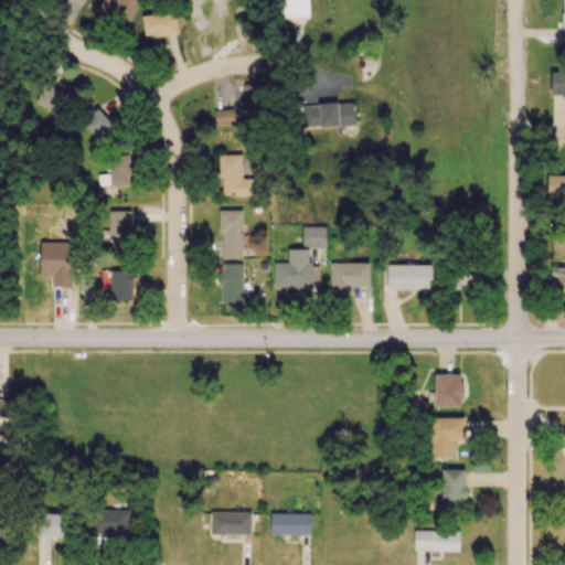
[(102,0),(97,11),(128,24),(138,0),(102,0)]
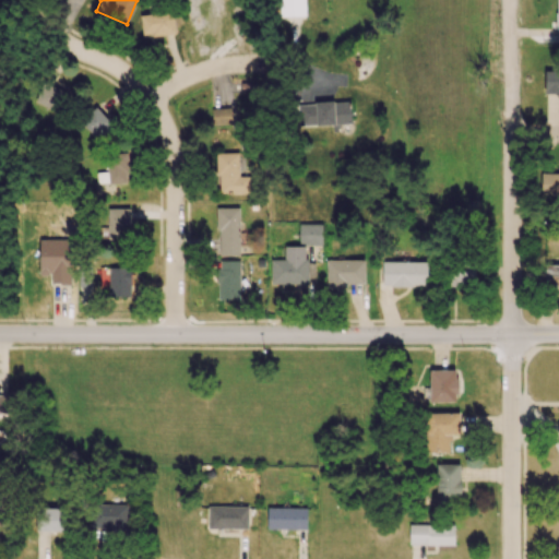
[(278,0),(280,16),(306,15),(305,0),(278,0)]
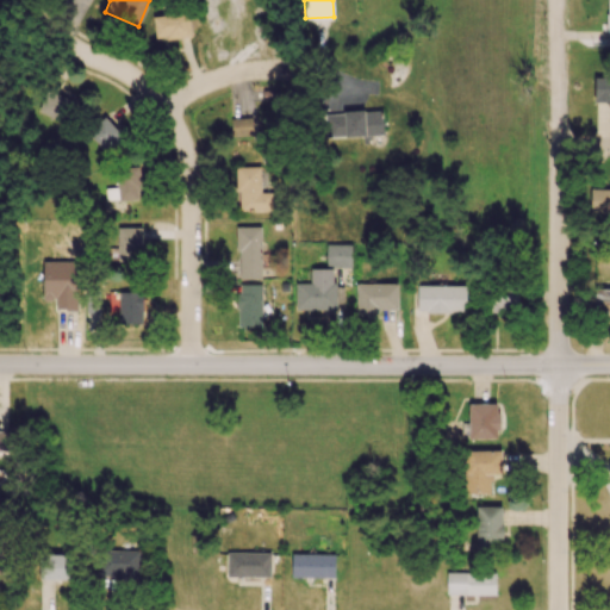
[(156,42),(192,36),(188,13),(153,19),(156,42)]
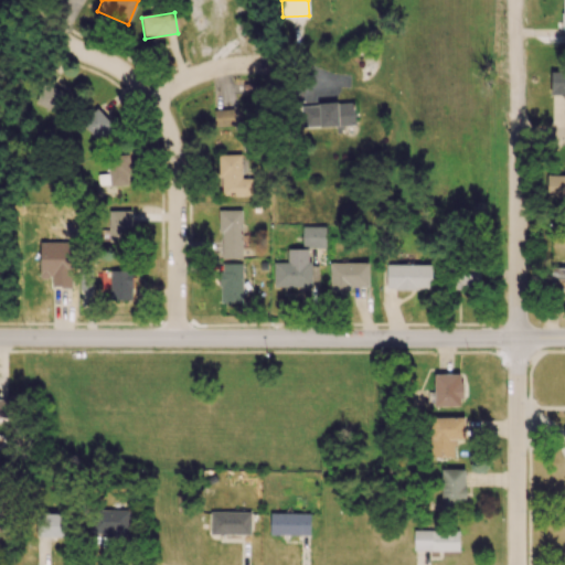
[(564,72),(550,72),(551,94),(564,93),(564,72)]
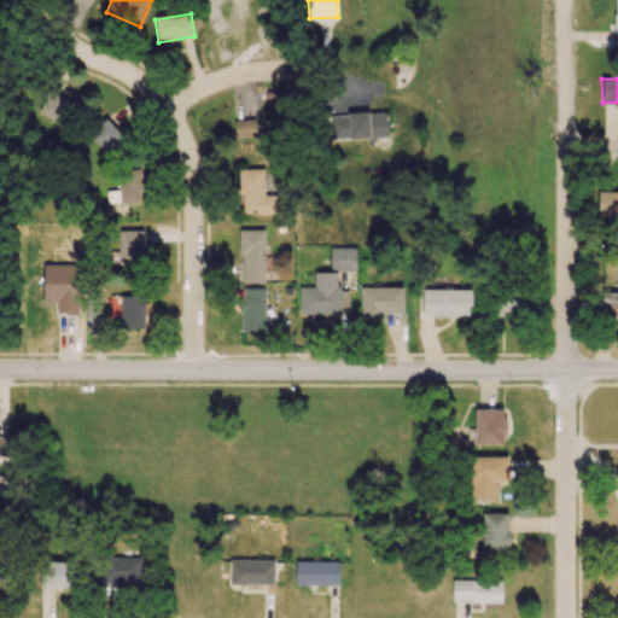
[(64,123),(73,100),(46,92),(39,115),(64,123)]
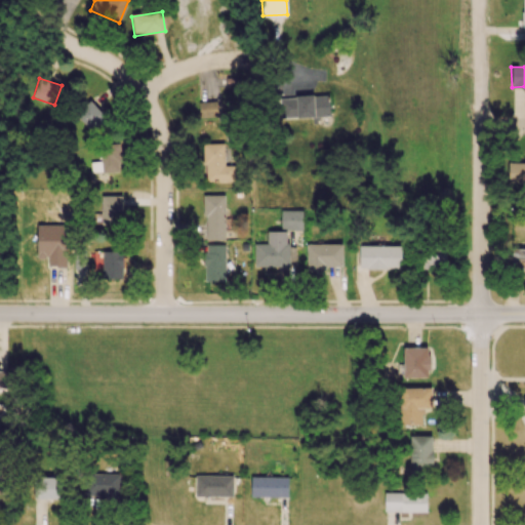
[(279,118),(329,116),(328,95),(278,97),(279,118)]
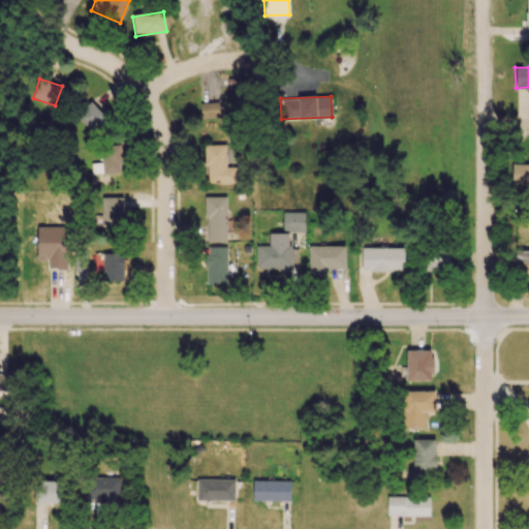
[(91,133),(106,120),(91,101),(75,115),(91,133)]
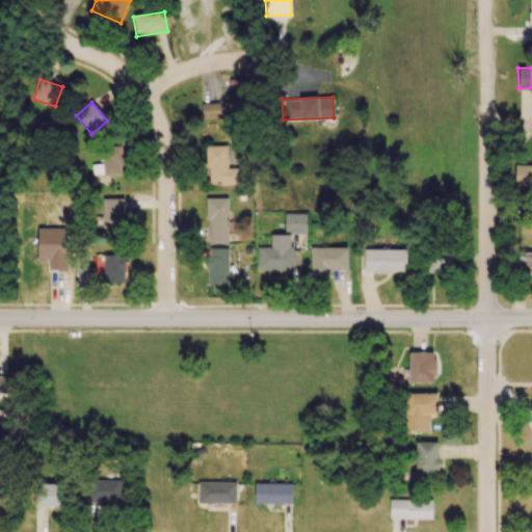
[(202,103),(202,120),(220,118),(219,103),(202,103)]
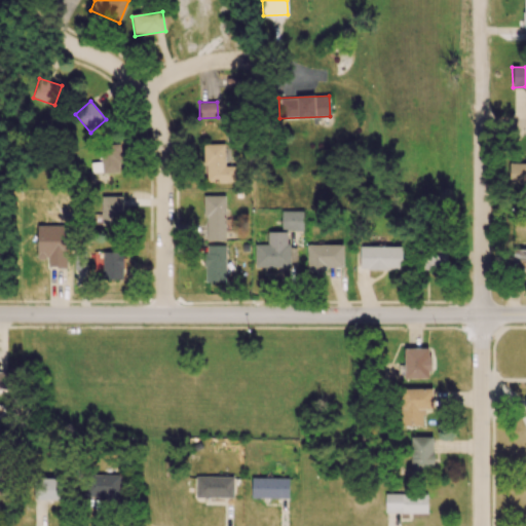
[(121,172),(119,144),(100,145),(101,162),(90,163),(91,174),(121,172)]
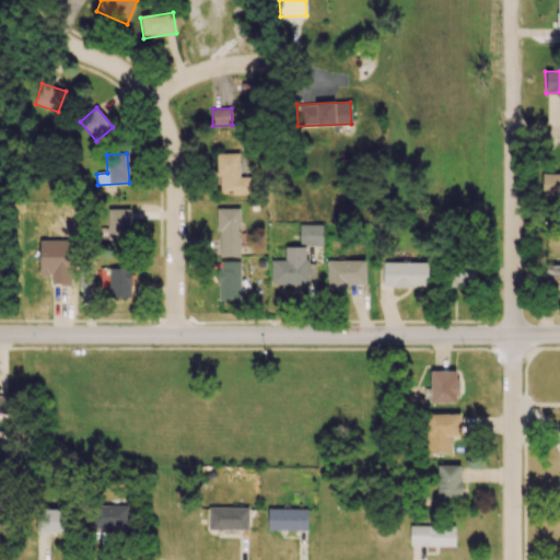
[(240,176),(238,153),(217,153),(218,195),(249,194),(249,176),(240,176)]
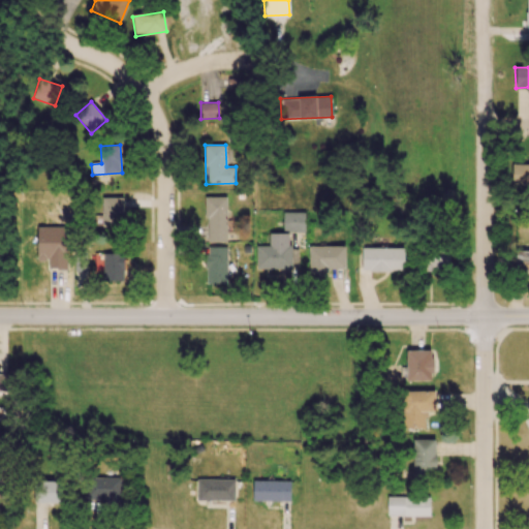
[(528,163),(512,163),(511,184),(528,184),(528,163)]
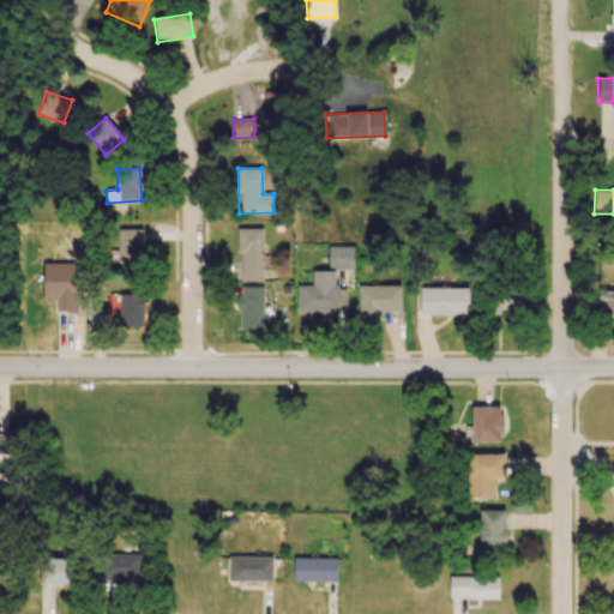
[(263,281),(263,228),(238,229),(239,281),(263,281)]
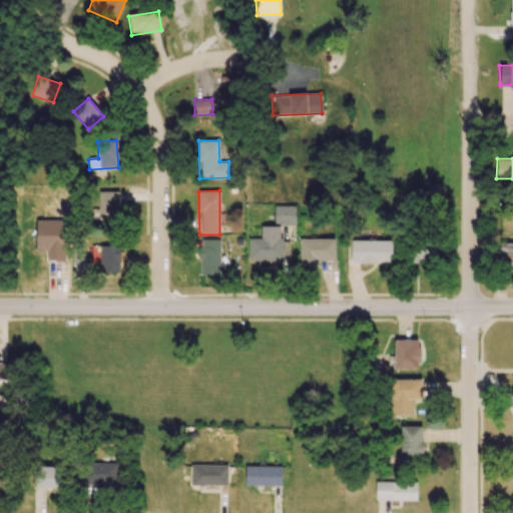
[(119,191),(99,191),(99,219),(119,219),(119,191)]
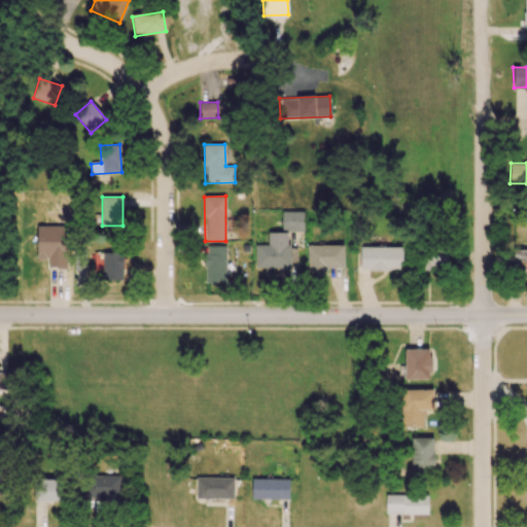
[(304,212),(282,211),(281,231),(304,232),(304,212)]
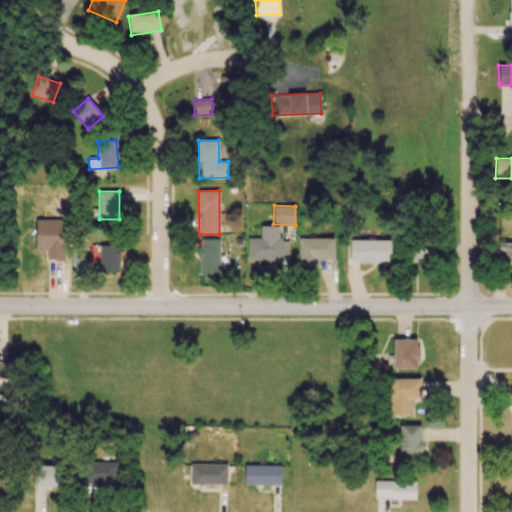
[(36,220),(36,252),(47,252),(47,260),(65,260),(64,219),(36,220)]
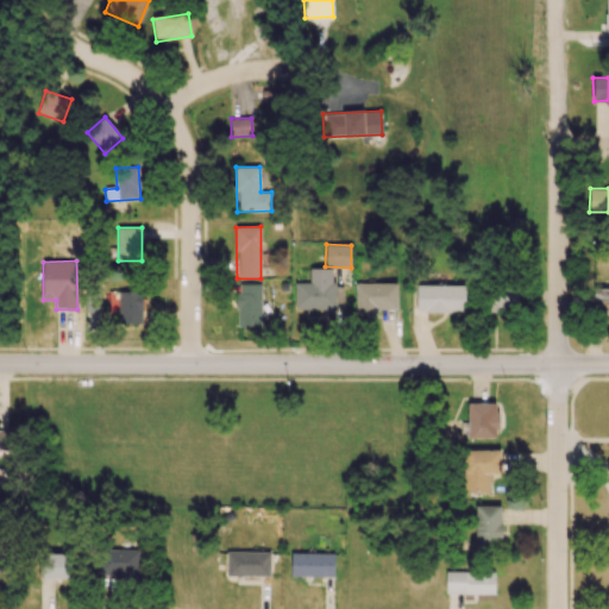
[(332,269),(309,269),(309,283),(295,283),(294,308),(343,309),(343,284),(332,284),(332,269)]
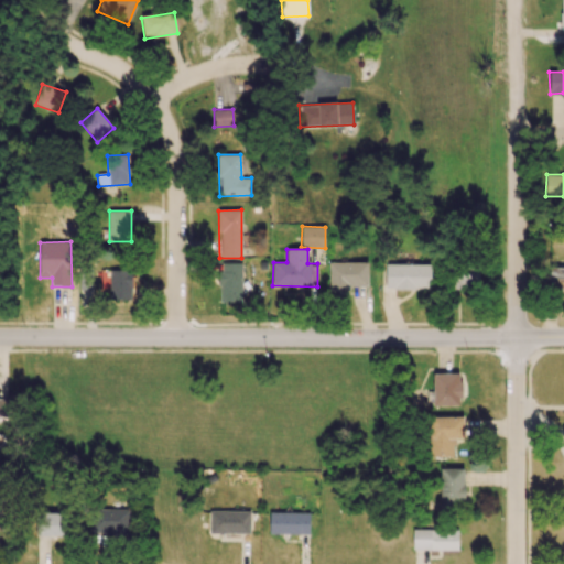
[(367,261),(328,262),(329,291),(350,290),(350,286),(368,286),(367,261)]
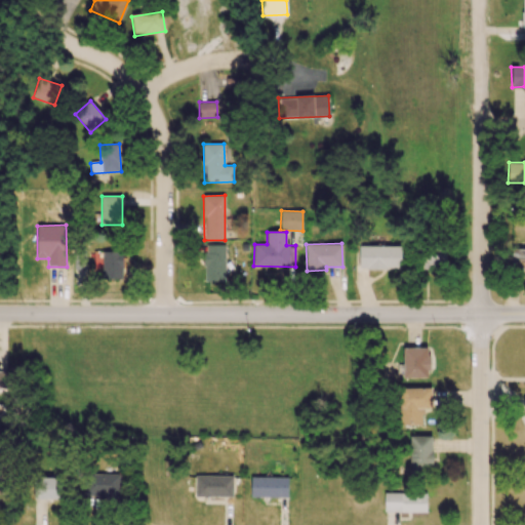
[(226,245),(205,244),(204,281),(225,281),(226,245)]
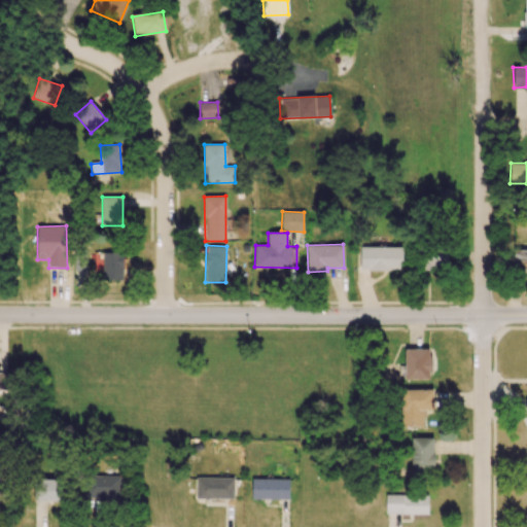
[(360,270),(401,271),(402,247),(360,246),(360,270)]
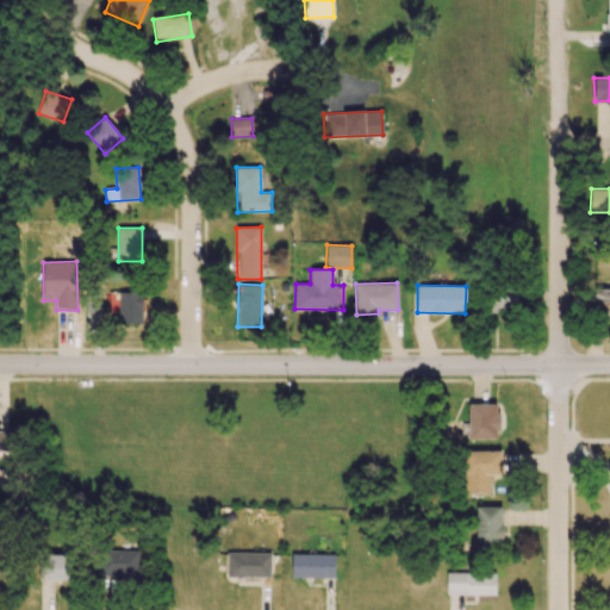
[(609,288),(598,290),(598,317),(609,316),(609,288)]
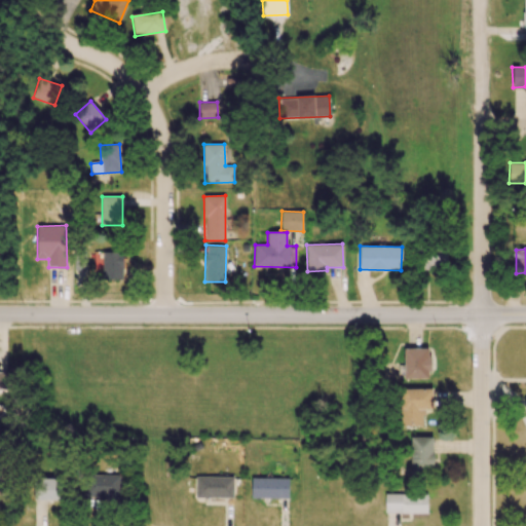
[(447,250),(421,251),(422,269),(447,269),(447,250)]
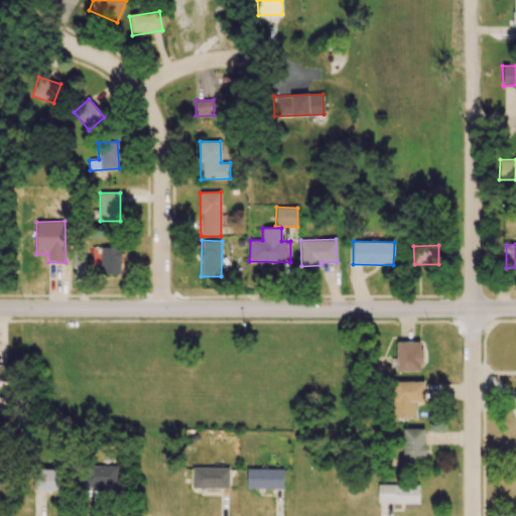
[(120,274),(121,247),(101,247),(100,273),(120,274)]
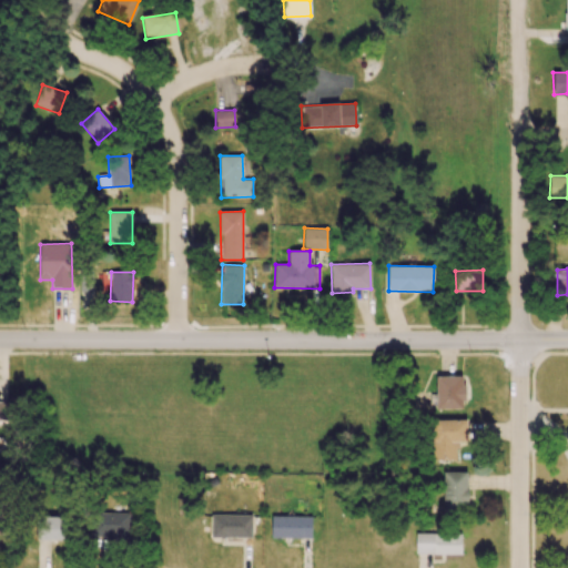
[(464,376),(436,376),(436,409),(464,409),(464,376)]
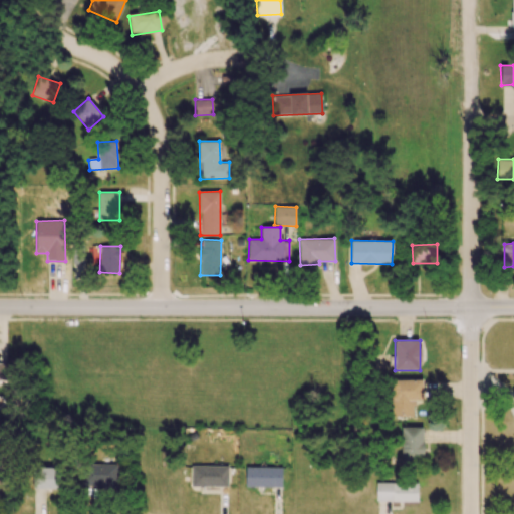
[(8,362),(0,362),(0,380),(7,380),(8,362)]
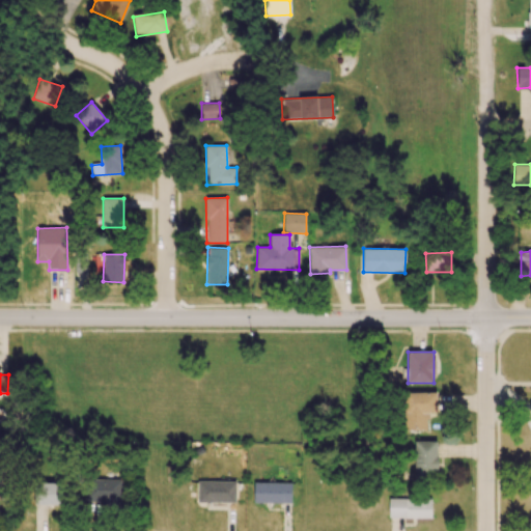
[(403,430),(427,430),(427,413),(437,413),(437,393),(404,392),(403,430)]
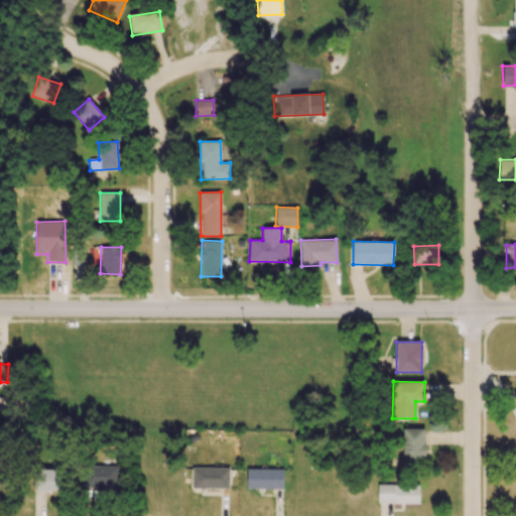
[(424,465),(425,429),(403,428),(402,464),(424,465)]
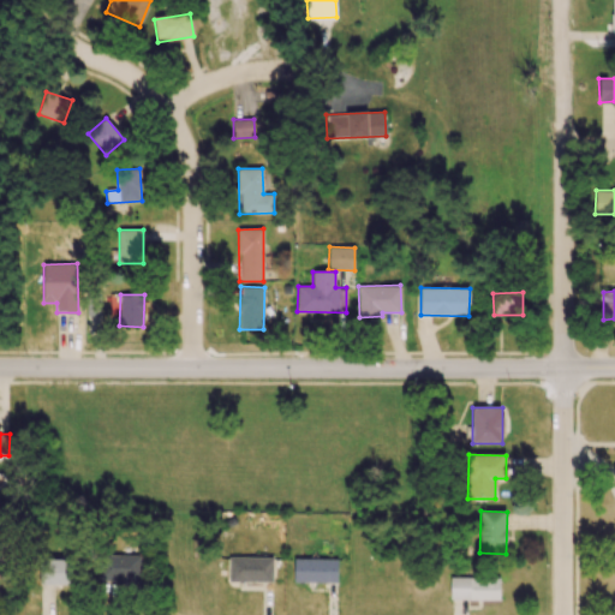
[(141,555),(102,556),(102,581),(141,580),(141,555)]
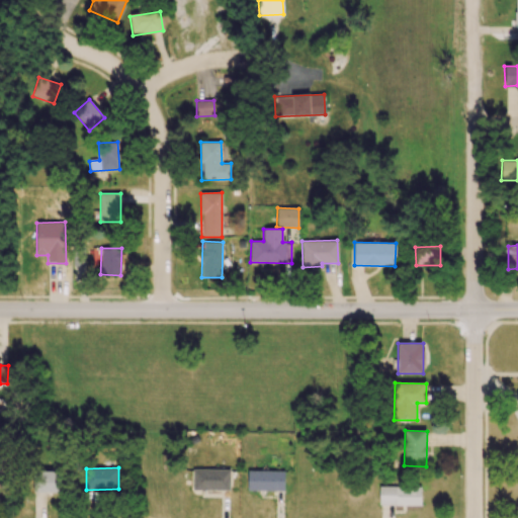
[(230,469),(193,469),(192,490),(230,490),(230,469)]
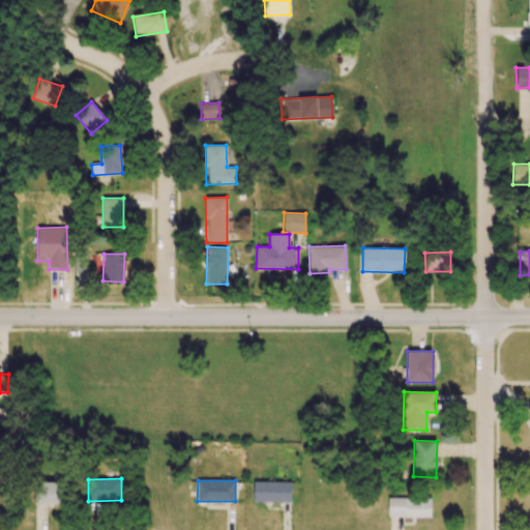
[(61,504),(62,482),(34,481),(34,503),(61,504)]
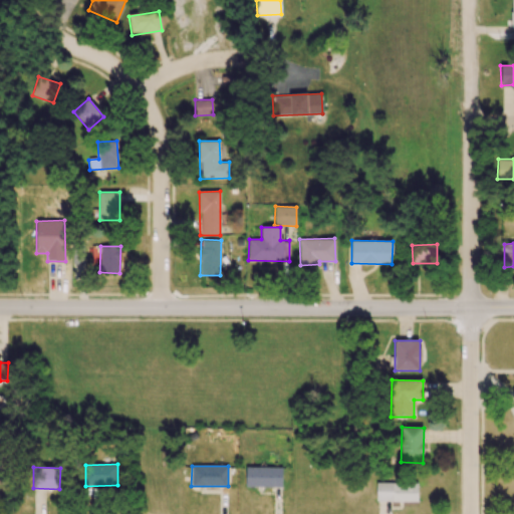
[(282,468),(245,467),(245,486),(282,487),(282,468)]
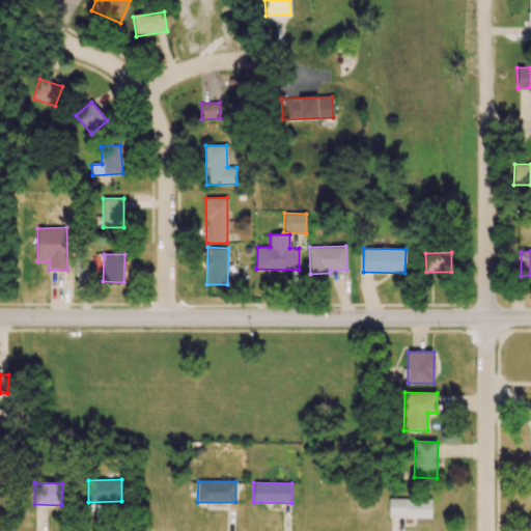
[(430,518),(431,499),(389,498),(388,518),(430,518)]
